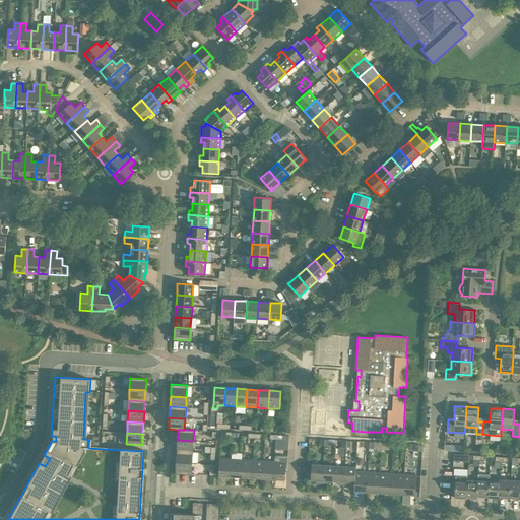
[(193,452),(193,441),(178,440),(177,451),(193,452)]
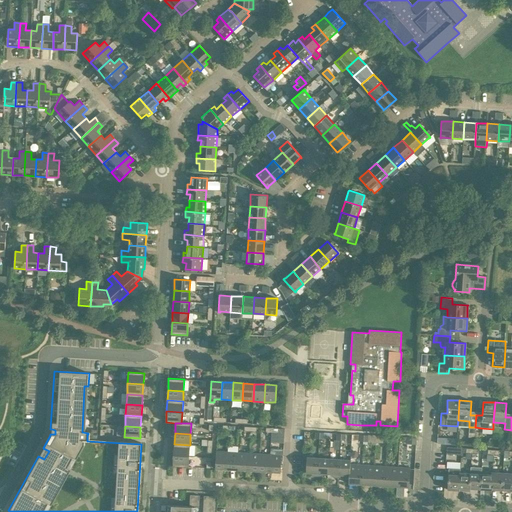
[(189,456),(190,445),(174,444),(173,455),(189,456)]
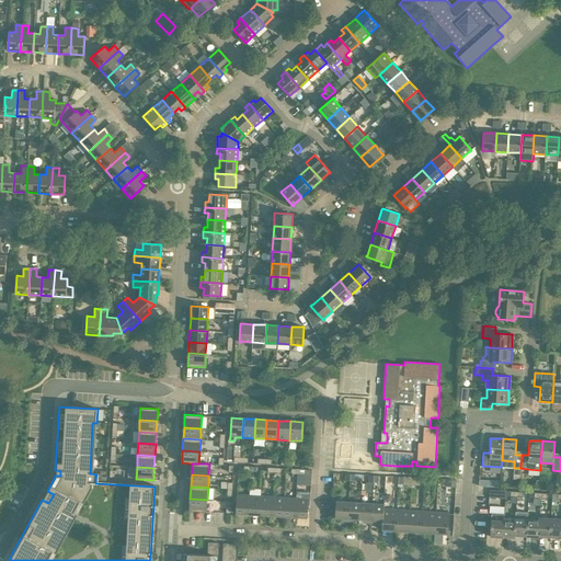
[(489,490),(489,497),(505,499),(505,491),(489,490)]
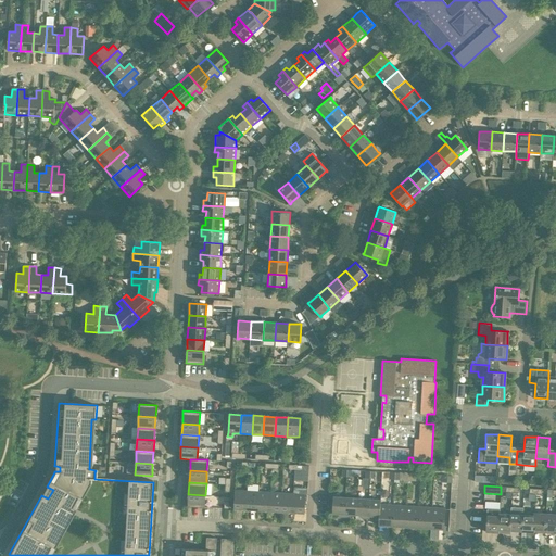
[(234,509),(245,509),(247,491),(235,490),(234,509)]
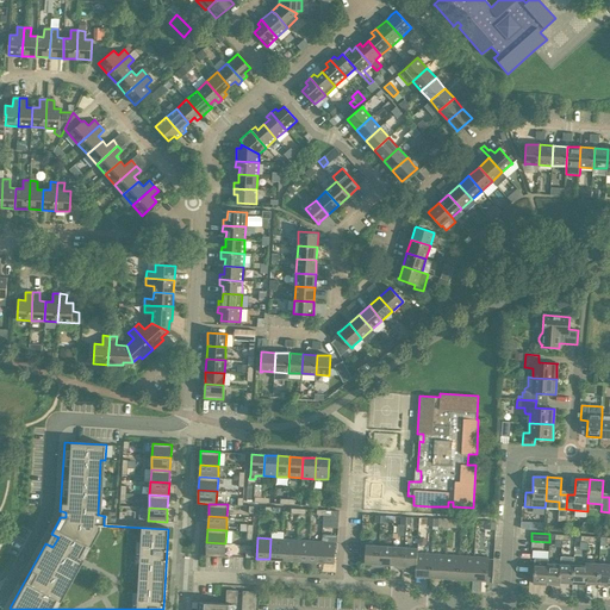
[(269,559),(282,560),(284,540),(271,539),(269,559)]
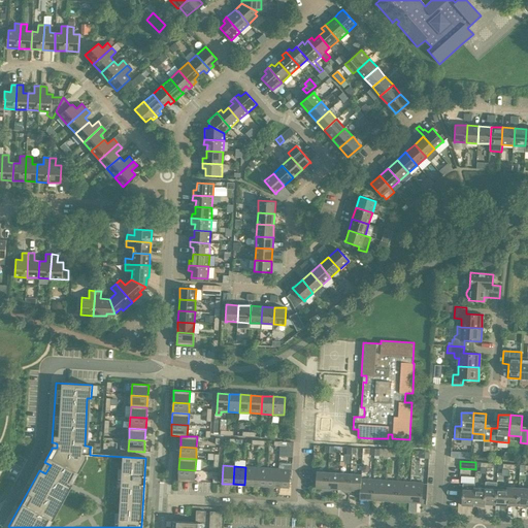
[(244,485),(256,486),(257,467),(245,467),(244,485)]
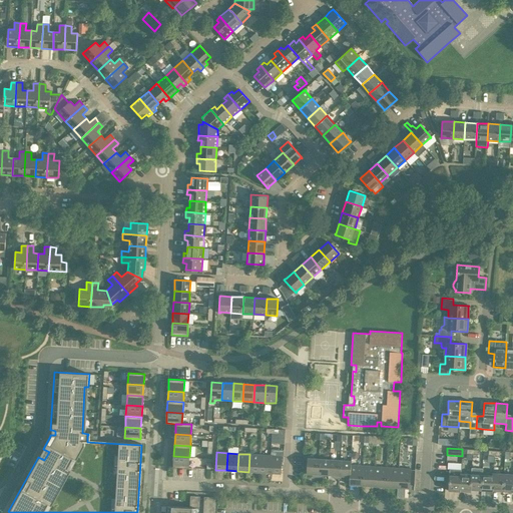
[(248,472),(259,472),(260,455),(249,454),(248,472)]
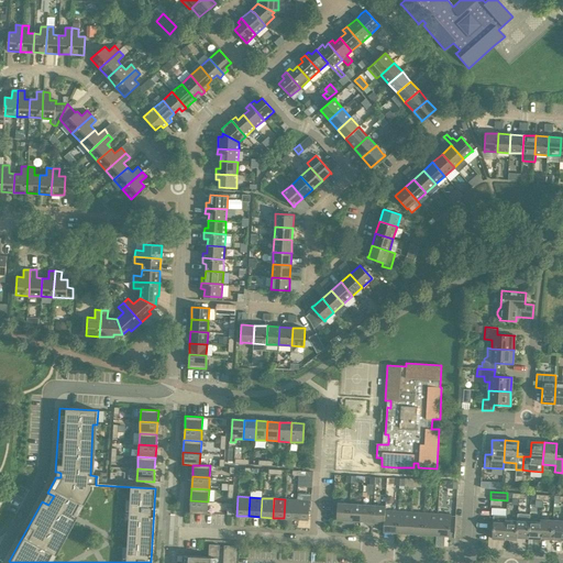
[(284,518),(296,519),(297,500),(285,499),(284,518)]
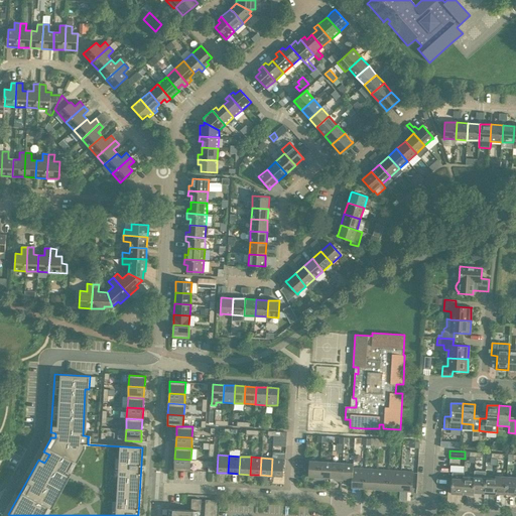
[(190,460),(174,459),(174,470),(189,471),(190,460)]
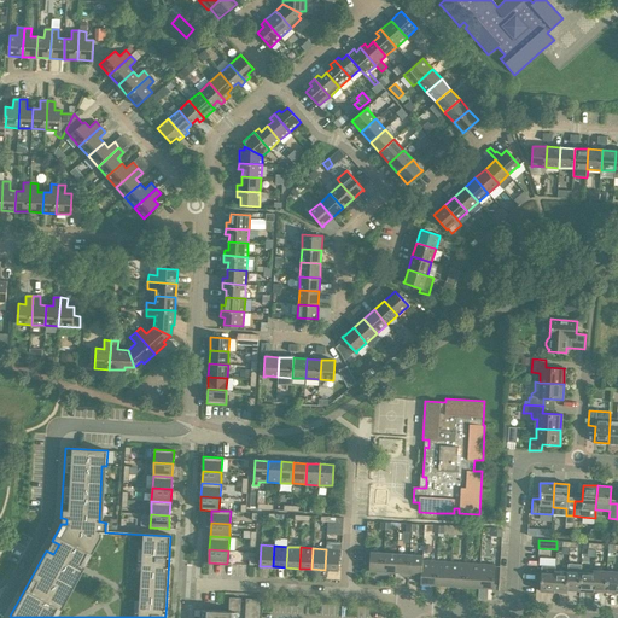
[(339,549),(326,549),(325,570),(338,571),(339,549)]
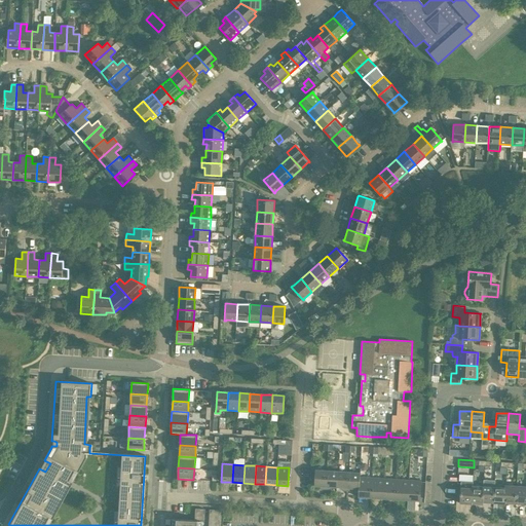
[(320,489),(325,489),(327,471),(315,470),(314,486),(320,486),(320,489)]
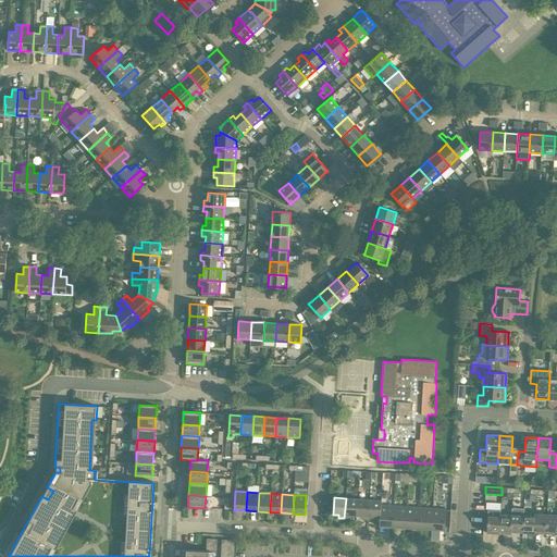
[(357,499),(346,498),(344,518),(350,518),(350,516),(356,516),(357,499)]
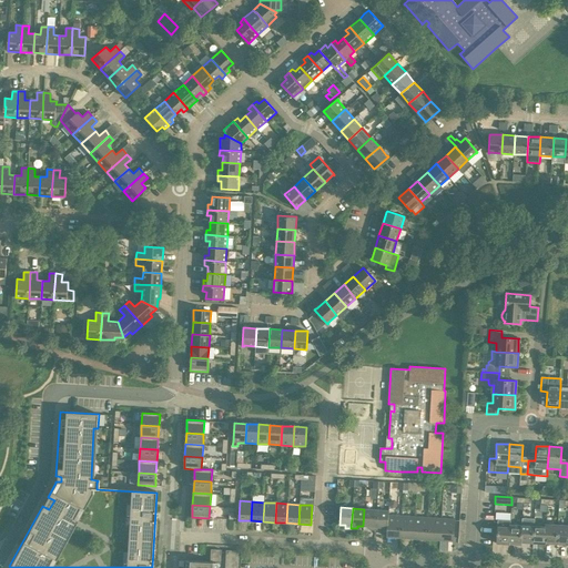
[(376,509),(364,509),(363,526),(369,527),(369,529),(375,530),(376,509)]
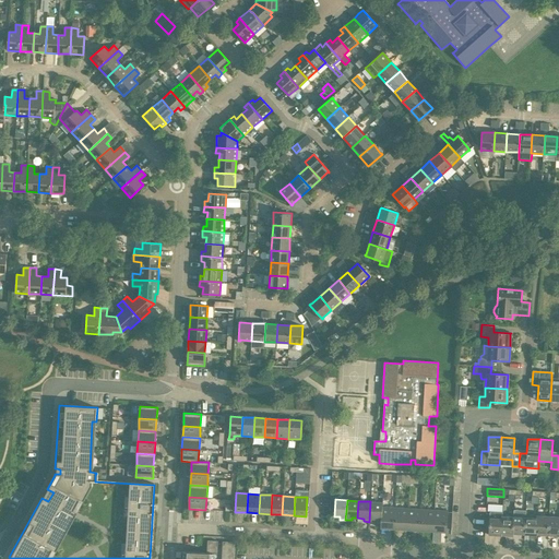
[(382,502),(370,501),(369,522),(375,522),(376,519),(381,520),(382,507),(382,502)]
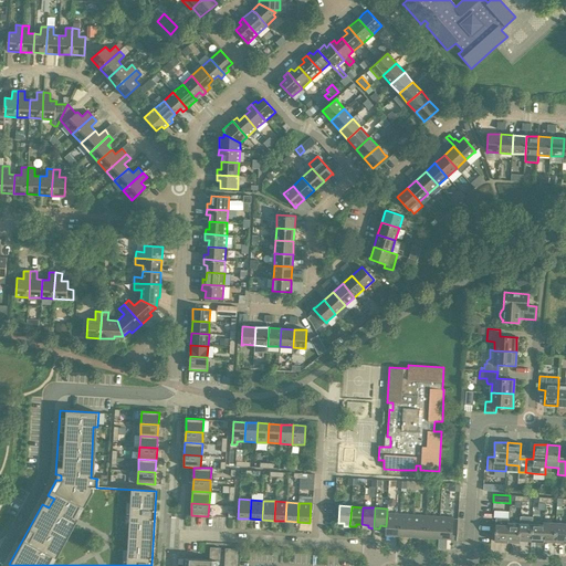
[(385,535),(398,535),(399,514),(387,513),(386,526),(385,535)]
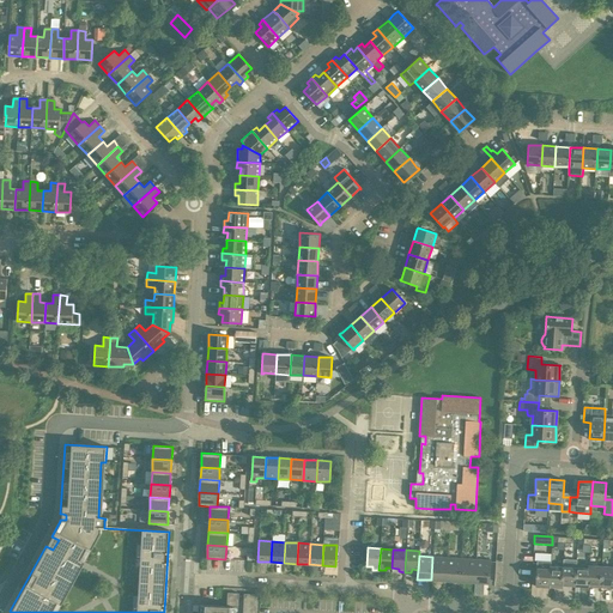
[(431,580),(445,581),(448,558),(432,557),(431,580)]
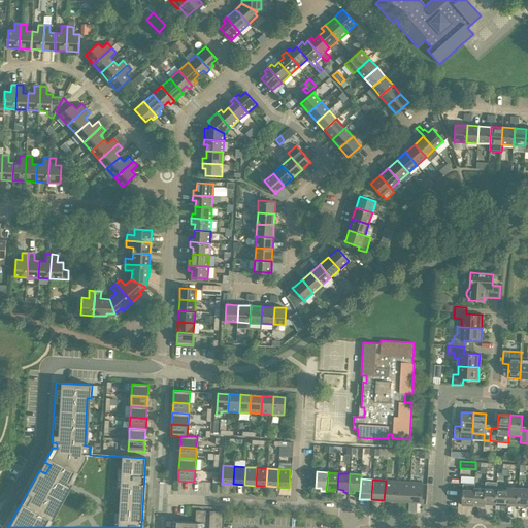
[(384,500),(396,501),(398,481),(386,481),(384,500)]
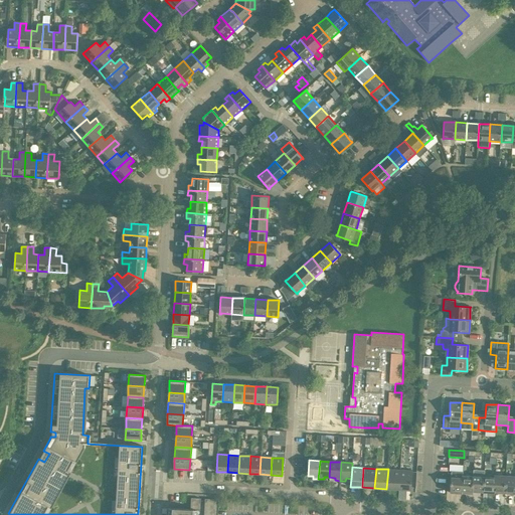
[(386,489),(399,490),(400,470),(388,469),(386,489)]
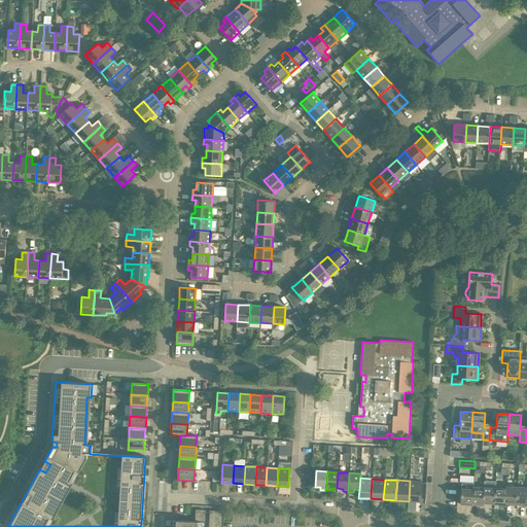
[(422,482),(410,481),(409,501),(421,502),(422,482)]
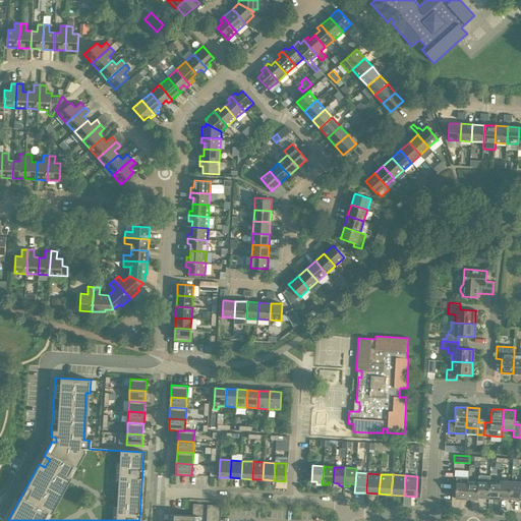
[(489,480),(488,480),(489,476),(478,475),(478,481),(477,498),(478,498),(488,498),(489,480)]
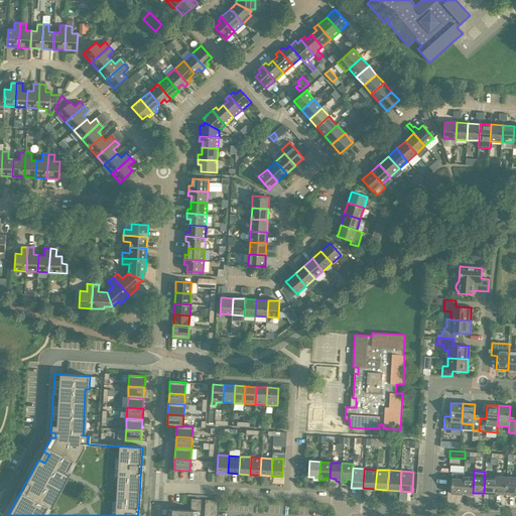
[(450,494),(463,494),(464,477),(452,476),(450,494)]
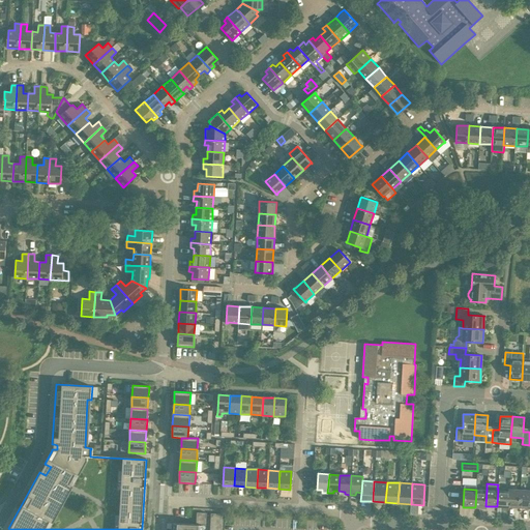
[(509,489),(498,489),(497,506),(508,507),(509,489)]
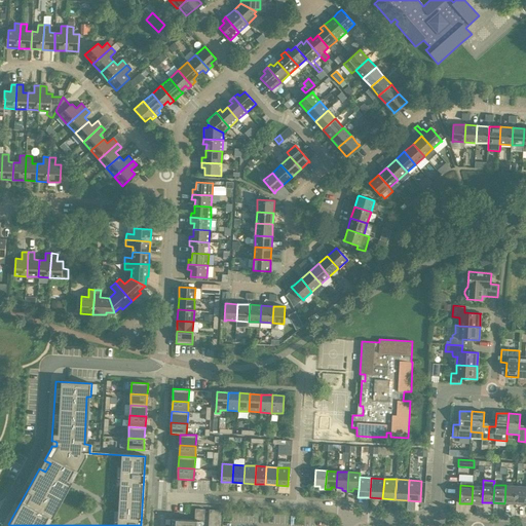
[(517,486),(505,485),(504,503),(516,504),(517,486)]
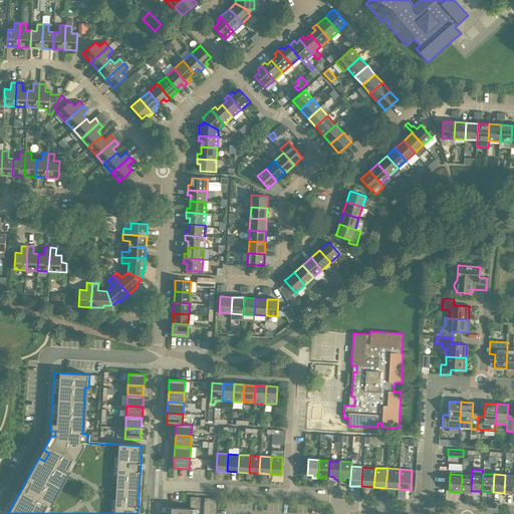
[(462,475),(461,492),(472,493),(472,491),(471,491),(472,475),(462,475)]
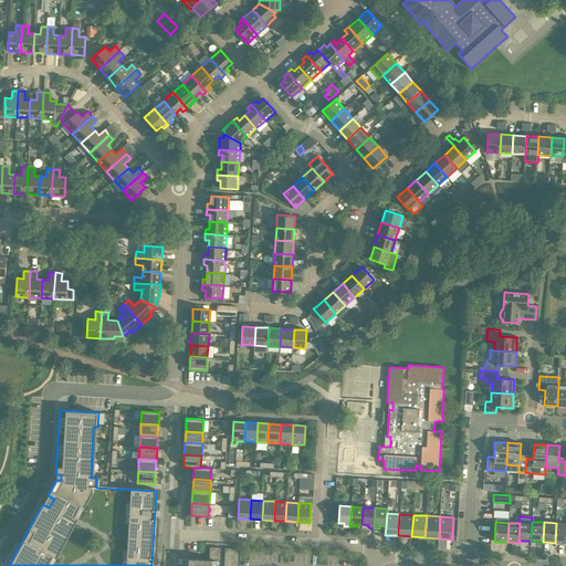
[(565,523),(556,523),(555,543),(565,543),(565,523)]
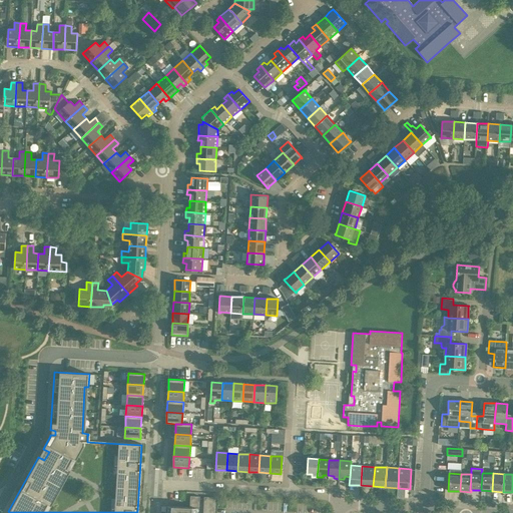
[(171,506),(170,512),(191,512),(192,508),(199,508),(199,496),(190,496),(189,508),(171,506)]
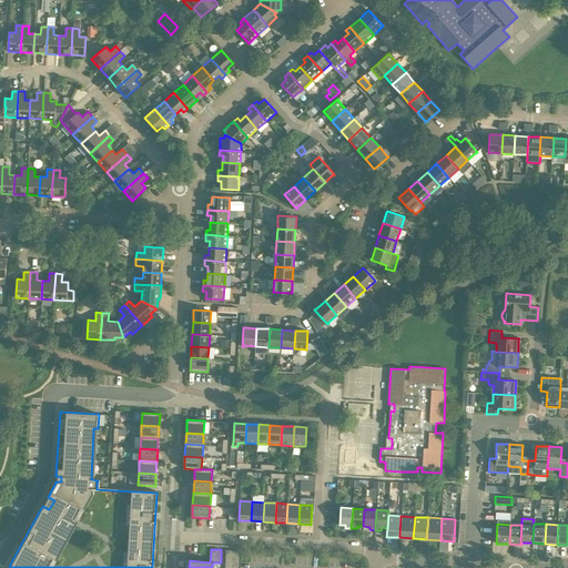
[(226,550),(224,567),(235,567),(236,550),(226,550)]
